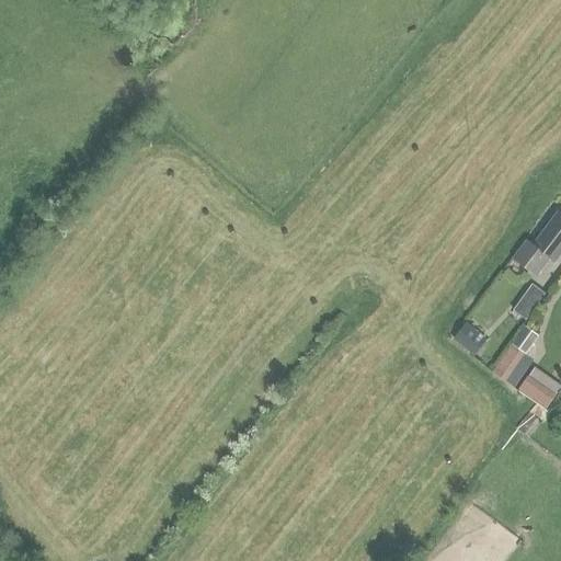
[(560,253),(560,218),(559,216),(536,245),(529,241),(514,261),(537,279),(551,261),(554,263),(560,253)]
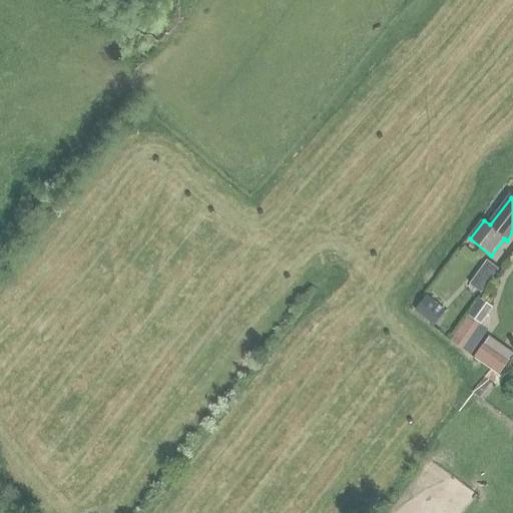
[(483,259),(468,285),(481,292),(496,266),(483,259)]
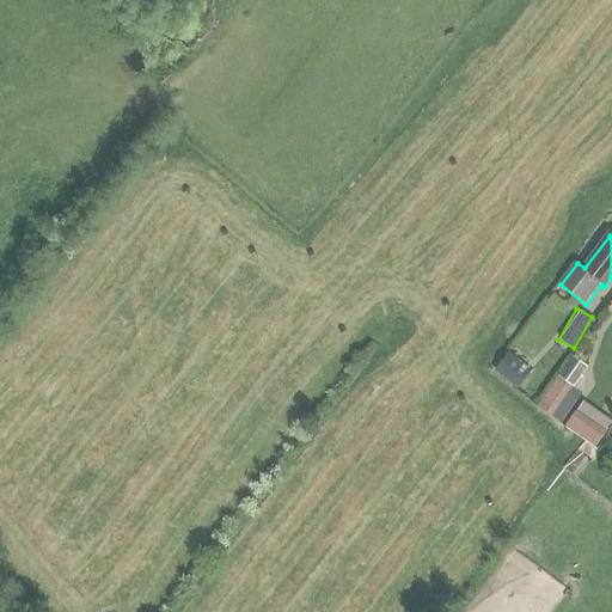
[(532,371),(509,353),(495,371),(518,389),(532,371)]
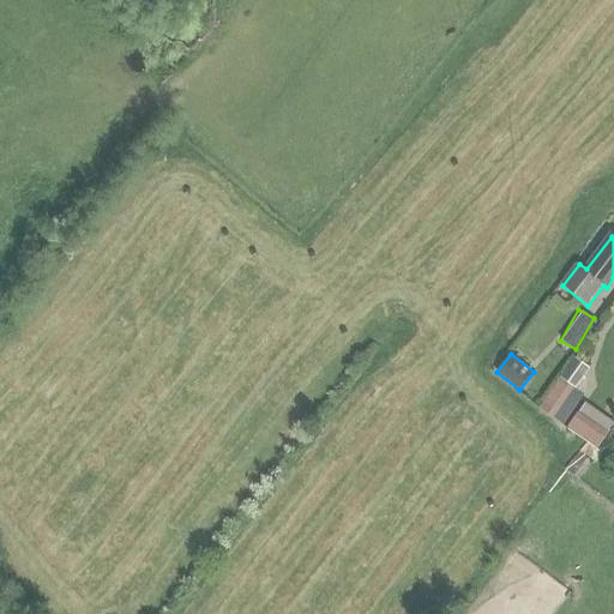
[(590,368),(577,359),(563,378),(576,387),(590,368)]
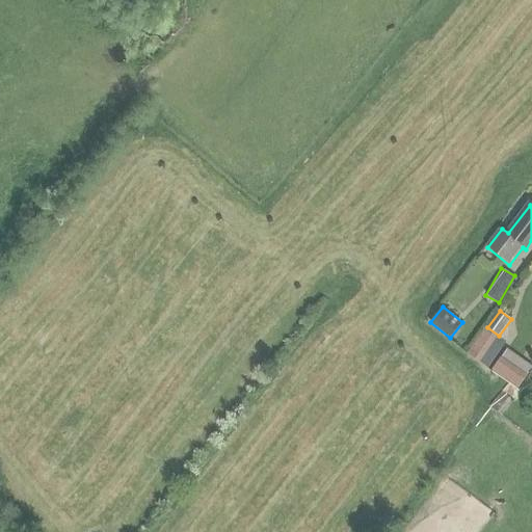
[(497,337),(484,327),(467,353),(479,362),(497,337)]
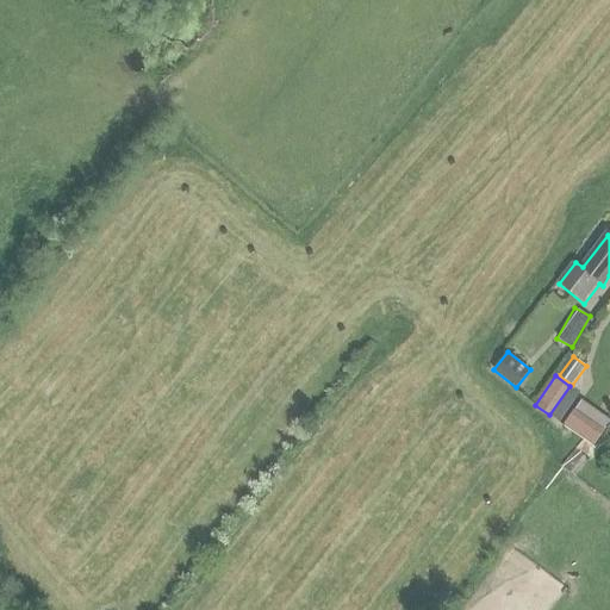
[(595,444),(605,430),(574,409),(564,424),(595,444)]
